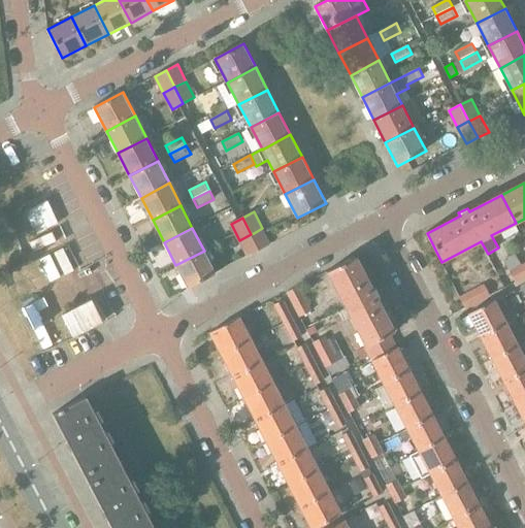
[(262,228),(254,233),(251,234),(259,251),(270,244),(262,228)]
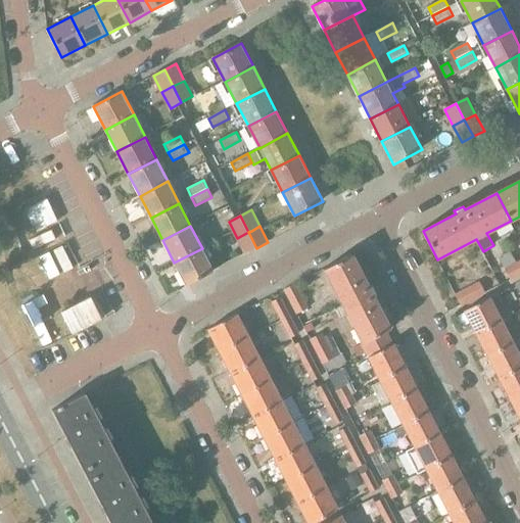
[(248,232),(237,238),(246,254),(256,248),(248,232)]
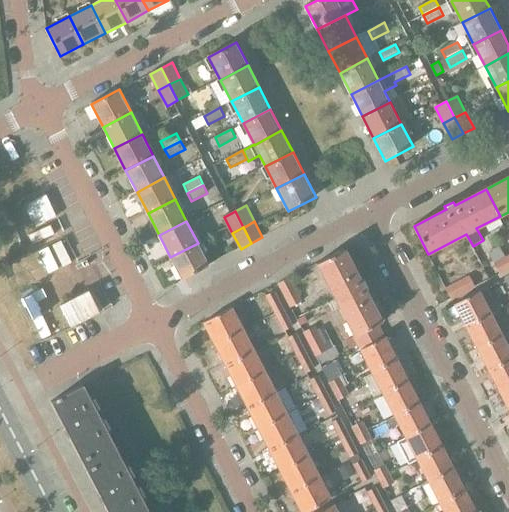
[(198,243),(170,257),(182,280),(210,266),(198,243)]
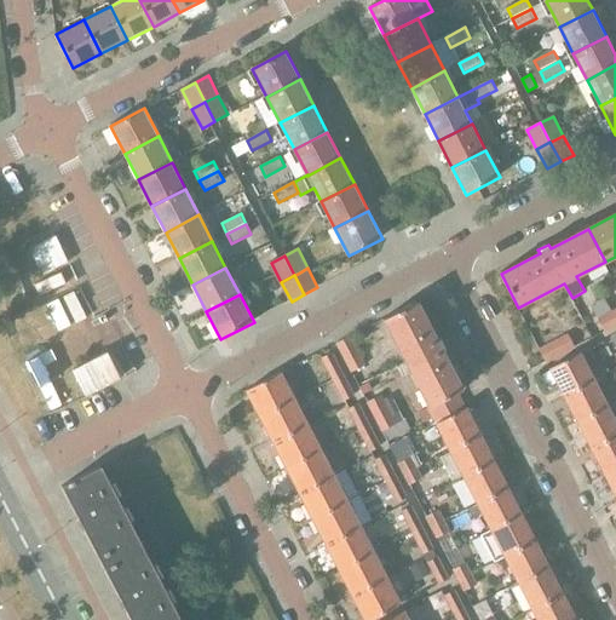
[(605,332),(615,327),(608,315),(611,314),(605,302),(593,308),(605,332)]
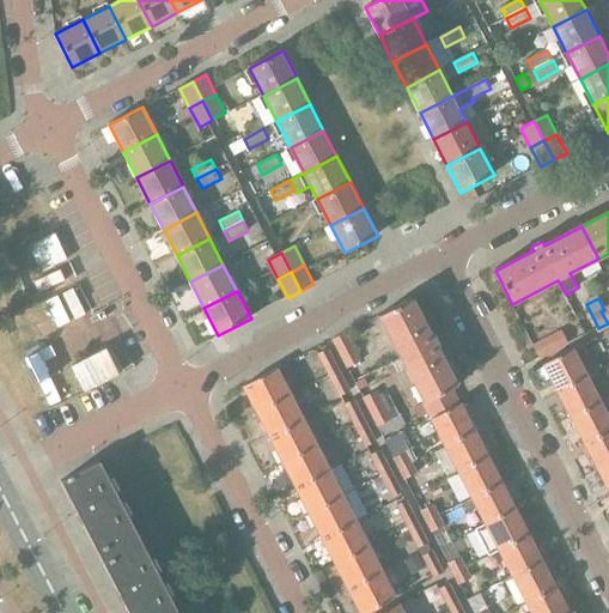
[(457,386),(437,347),(440,345),(436,335),(432,338),(413,299),(379,316),(424,402),(451,388),(457,386)]
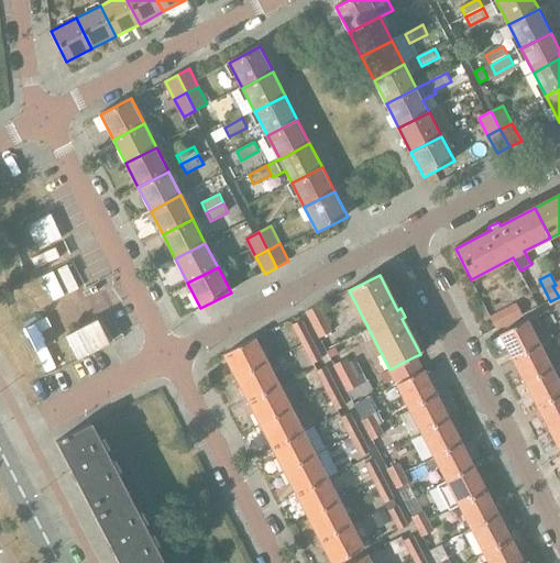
[(508,308),(515,320),(524,316),(518,304),(508,308)]
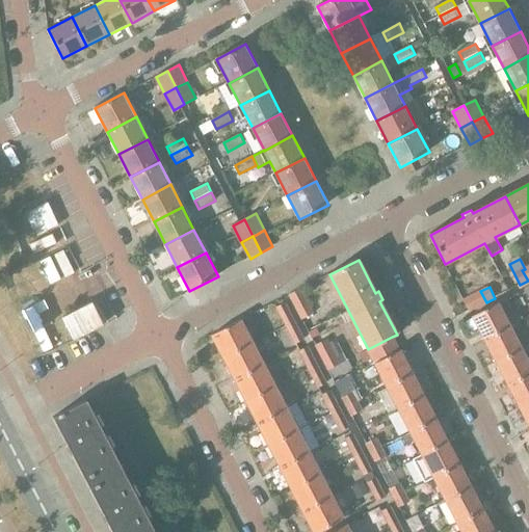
[(290,295),(293,299),(303,320),(315,314),(301,289),(290,295)]
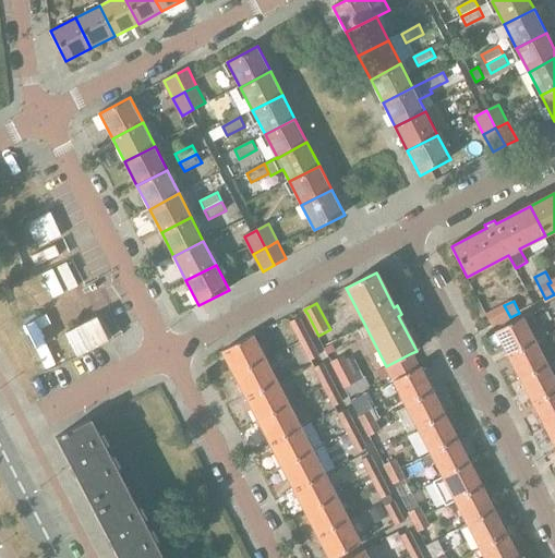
[(495,310),(502,322),(510,317),(504,305),(495,310)]
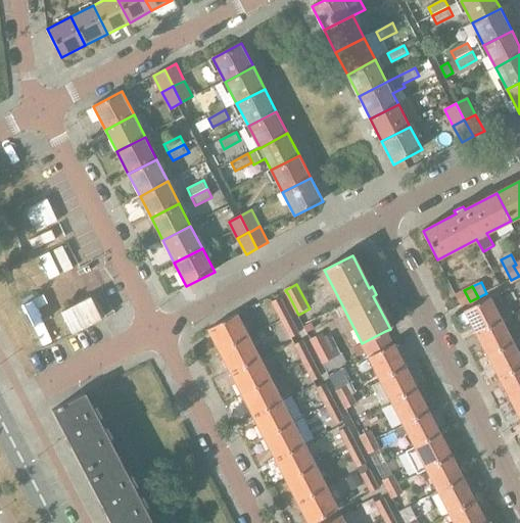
[(464,290),(456,295),(462,305),(470,301),(464,290)]
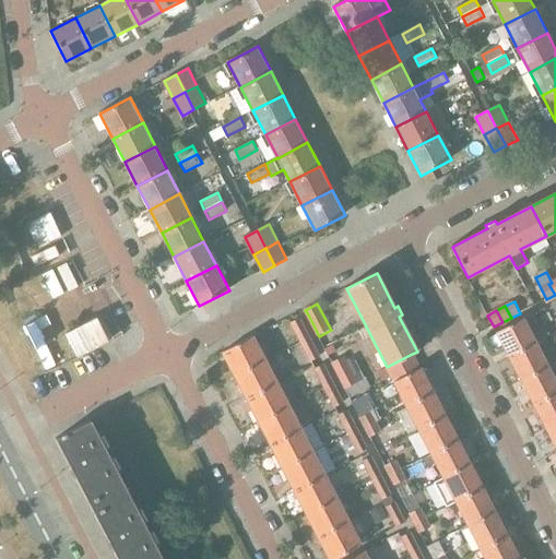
[(293,322),(303,342),(310,337),(300,319),(293,322)]
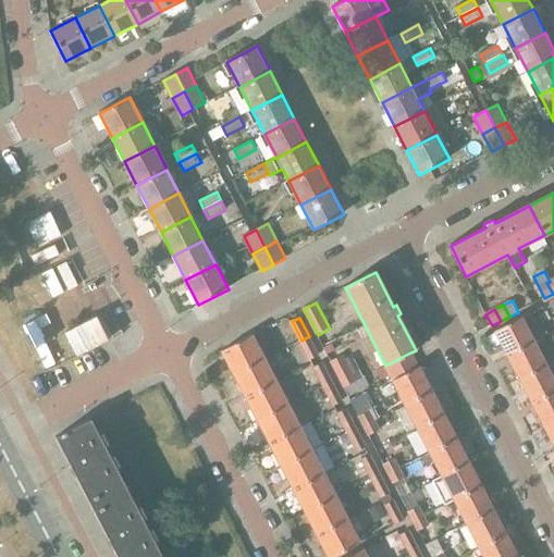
[(495,331),(507,354),(508,356),(533,343),(520,318),(495,331)]
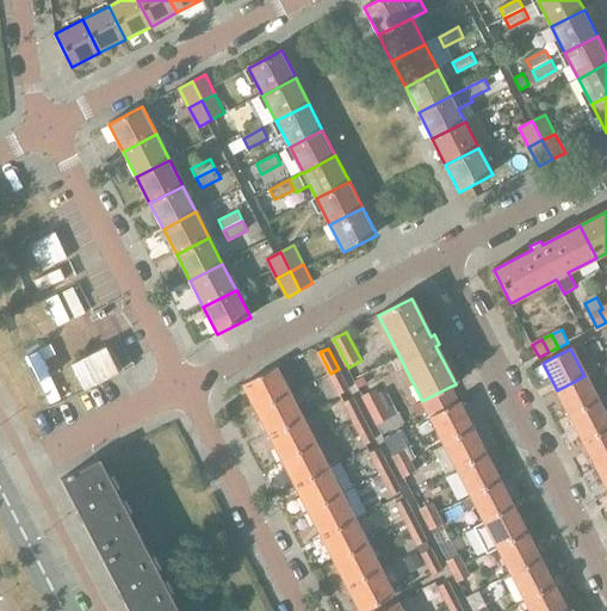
[(245,384),(245,386),(258,411),(290,394),(277,368),(245,384)]
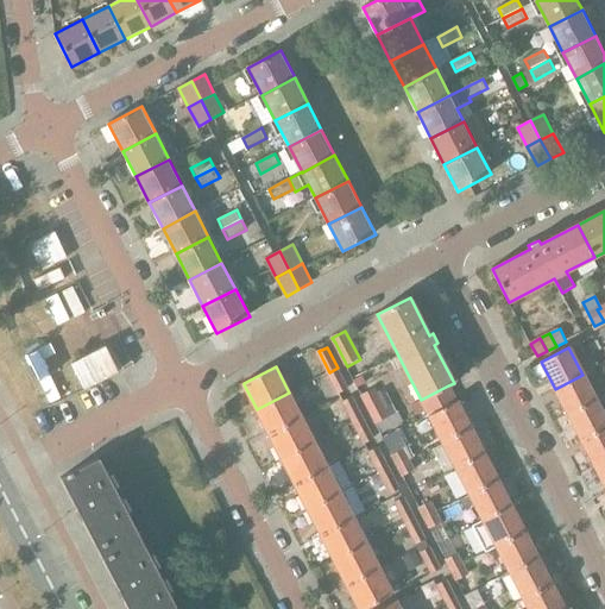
[(338,368),(329,372),(340,393),(348,389),(338,368)]
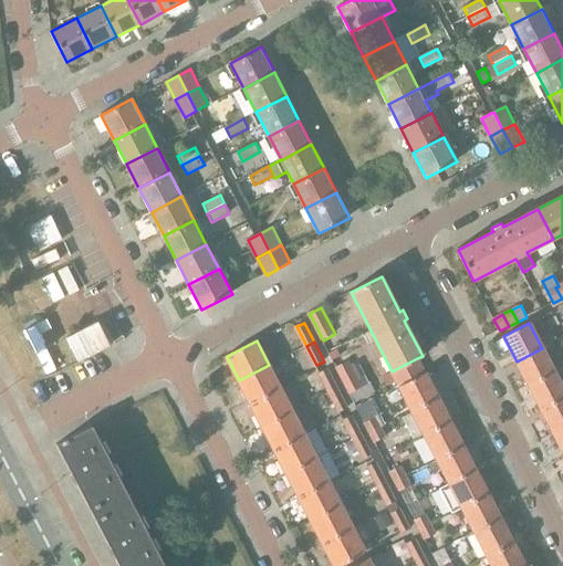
[(542,348),(517,362),(529,386),(555,373),(542,348)]
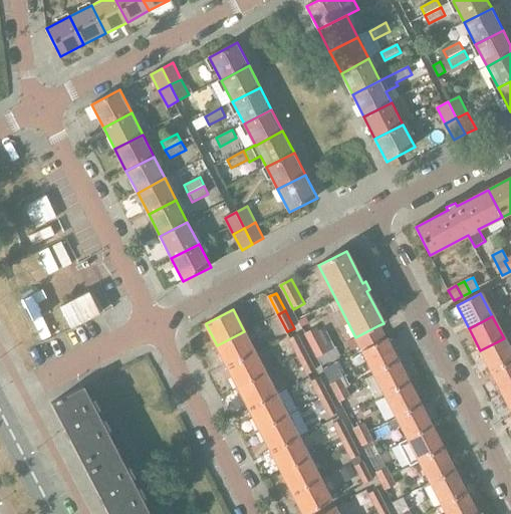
[(378,325),(355,337),(347,341),(352,350),(360,346),(362,350),(386,338),(378,325)]
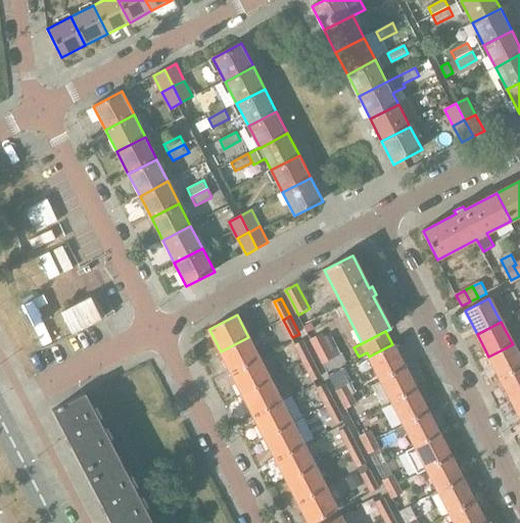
[(311,339),(323,364),(334,358),(322,333),(311,339)]
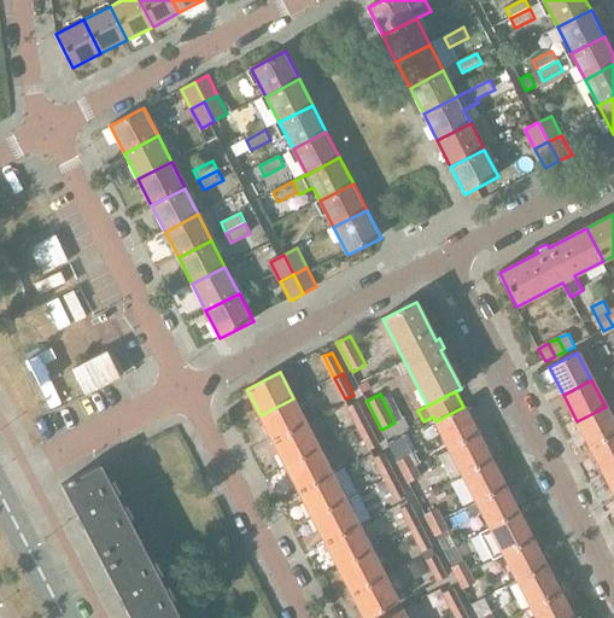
[(293,398),(261,415),(274,441),(307,424),(293,398)]
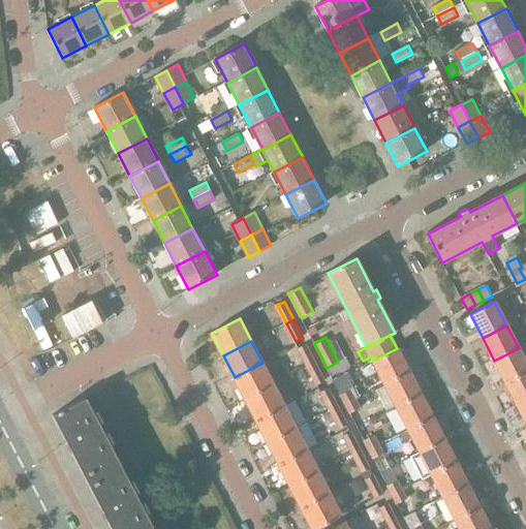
[(315,364),(307,346),(300,349),(309,367),(315,364)]
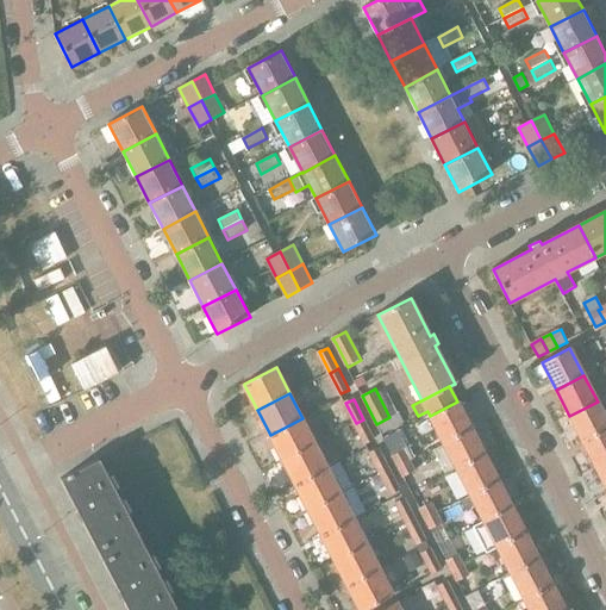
[(430,416),(444,443),(472,429),(457,402),(430,416)]
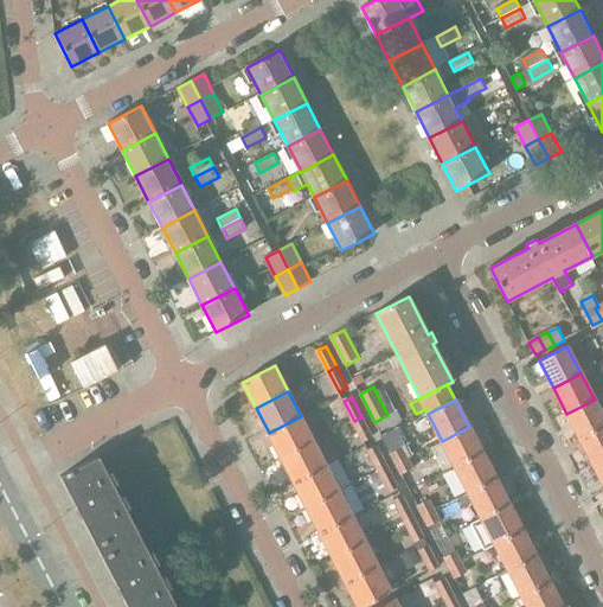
[(602,415),(595,400),(566,414),(579,439),(602,427),(602,415)]
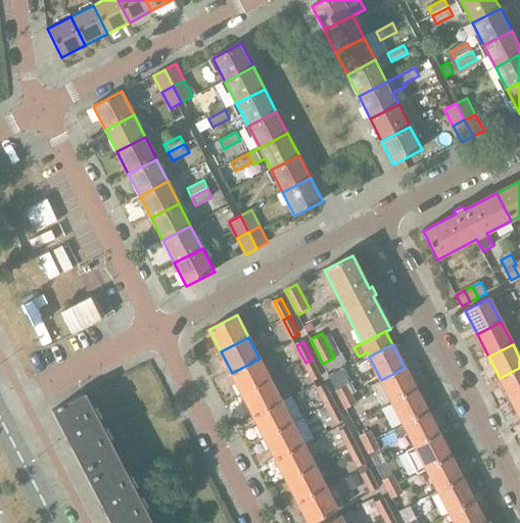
[(323,364),(329,374),(339,369),(338,367),(344,364),(342,359),(336,362),(334,358),(323,364)]
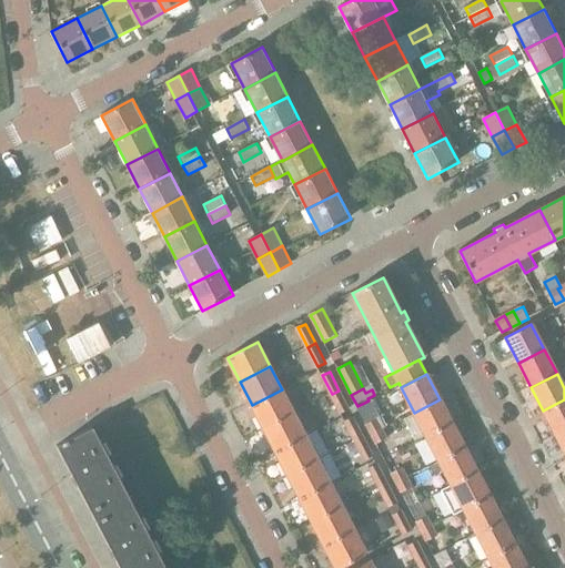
[(282,389),(252,405),(264,428),(294,414),(282,389)]
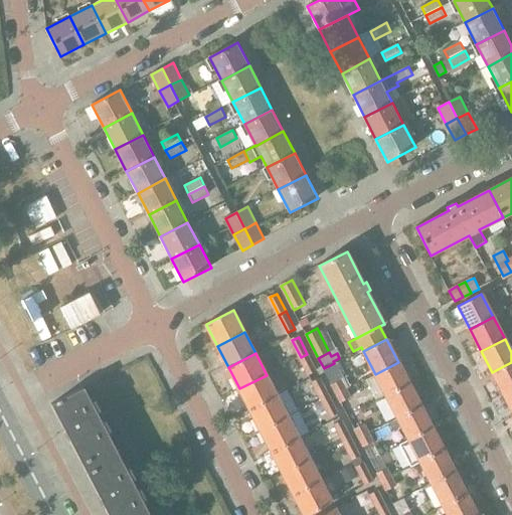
[(307,354),(301,357),(310,375),(317,372),(307,354)]
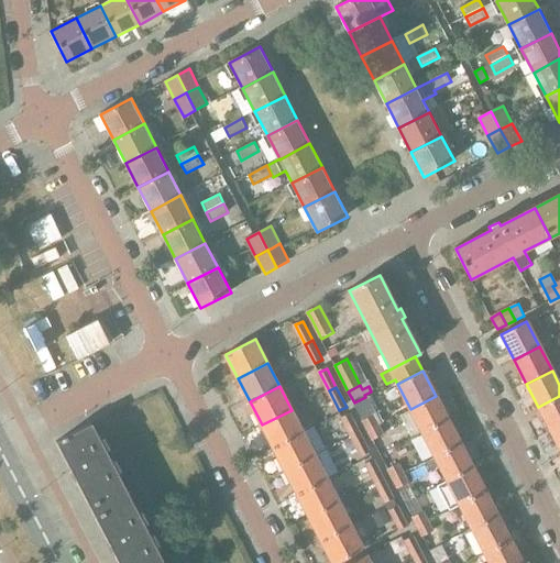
[(327,400),(324,394),(313,399),(317,406),(327,400)]
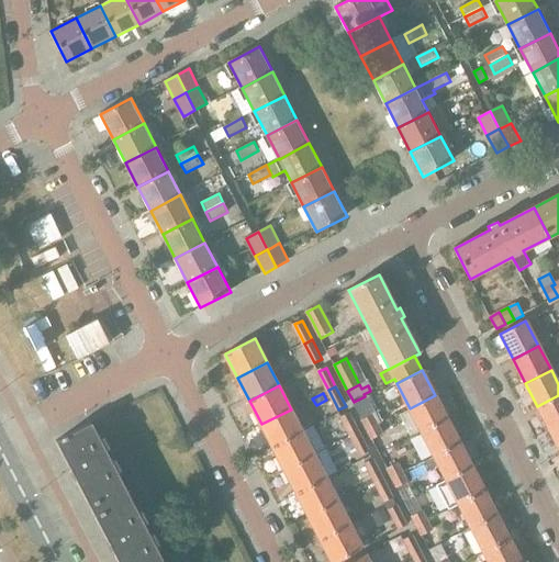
[(369,395),(354,404),(361,419),(378,411),(369,395)]
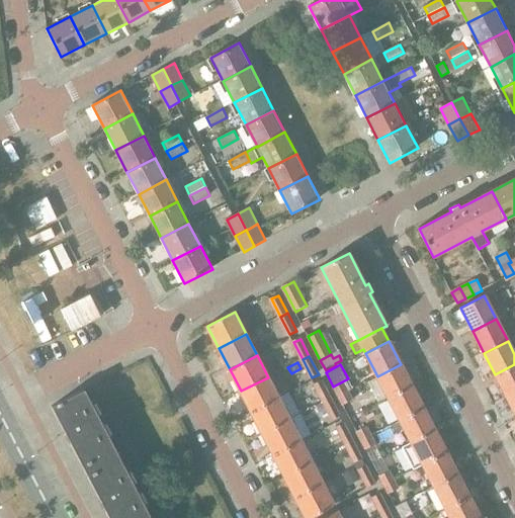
[(377,376),(389,398),(412,386),(401,364),(377,376)]
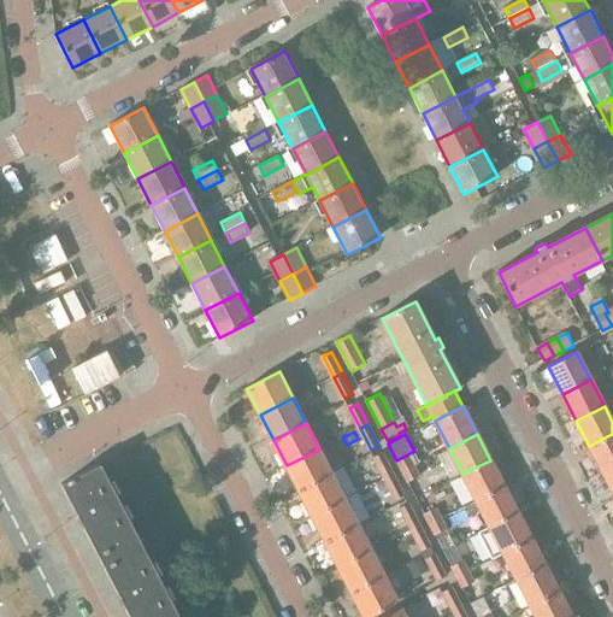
[(612,434),(589,446),(602,472),(612,466),(612,434)]
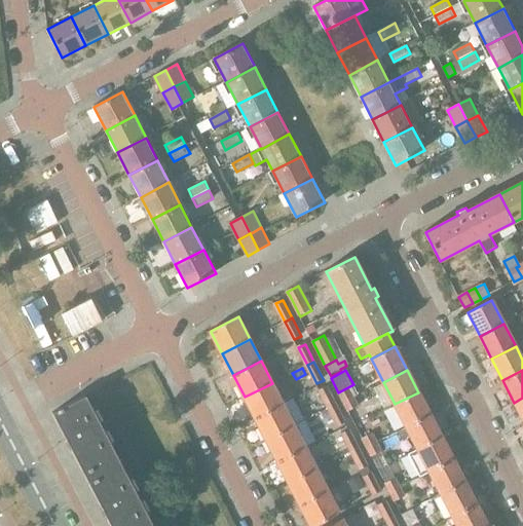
[(272,383),(245,397),(256,419),(284,405),(272,383)]
